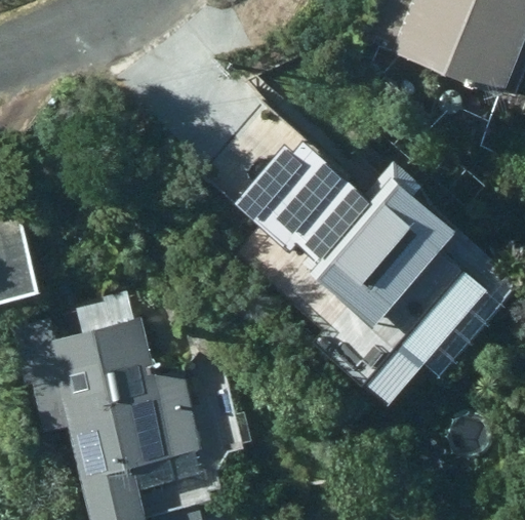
[(358,0),(348,25),(393,44),(391,50),(500,96),(524,35),(524,0),(358,0)]
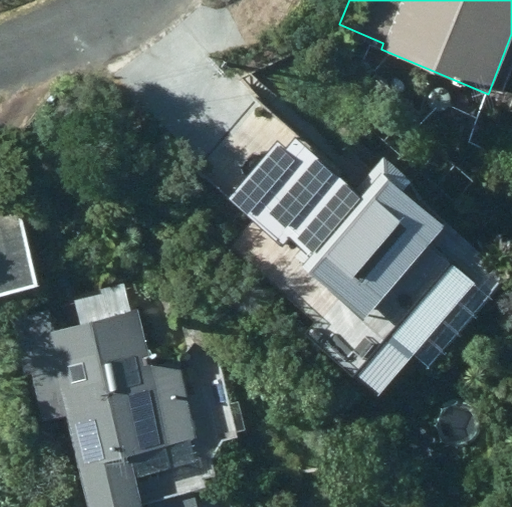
[(362,85),(385,107),(399,93),(375,71),(362,85)]
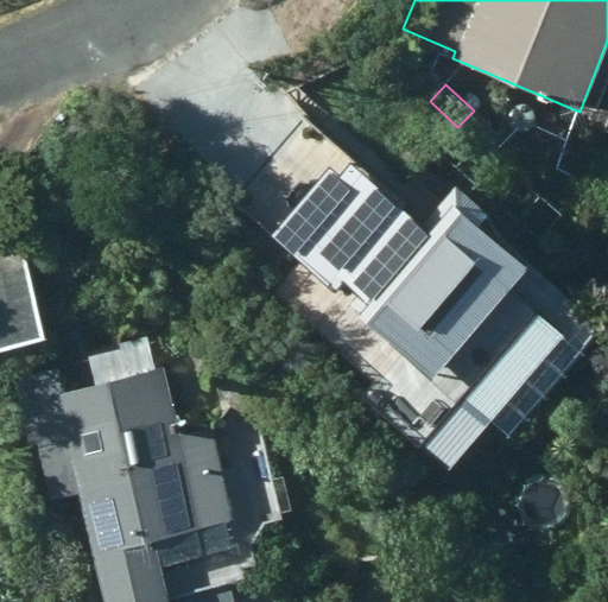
[(454,188),(410,238),(388,220),(339,277),(360,295),(350,303),(365,316),(360,321),(486,428),(561,341),(508,296),(526,272),(476,229),(487,215),(454,188)]
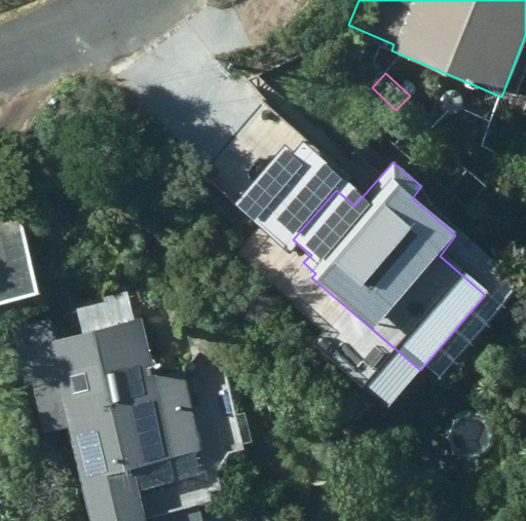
[(0,215),(0,303),(39,294),(17,211),(0,215)]
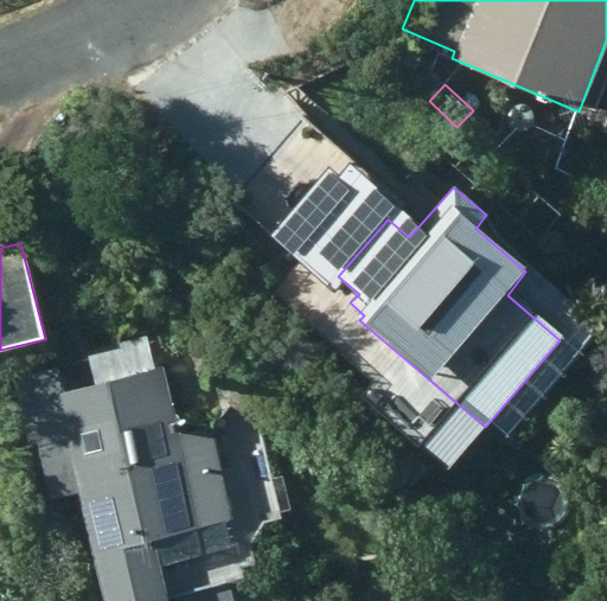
[(342,324),(305,289),(280,315),(315,351),(342,324)]
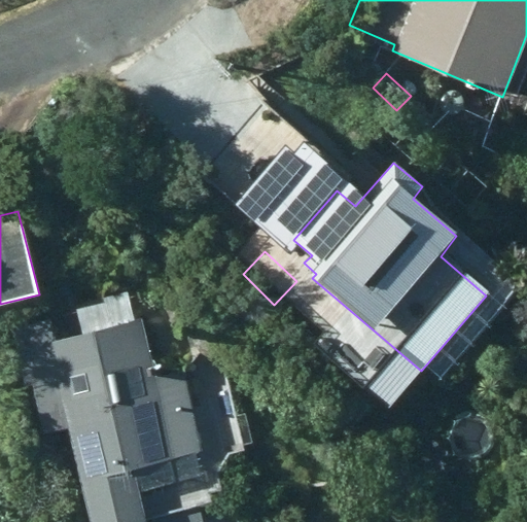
[(43,435),(68,428),(89,521),(200,521),(203,521),(199,503),(208,501),(197,453),(202,451),(184,371),(153,377),(133,290),(83,303),(91,332),(55,340),(49,317),(11,325),(25,384),(31,382),(43,435)]
